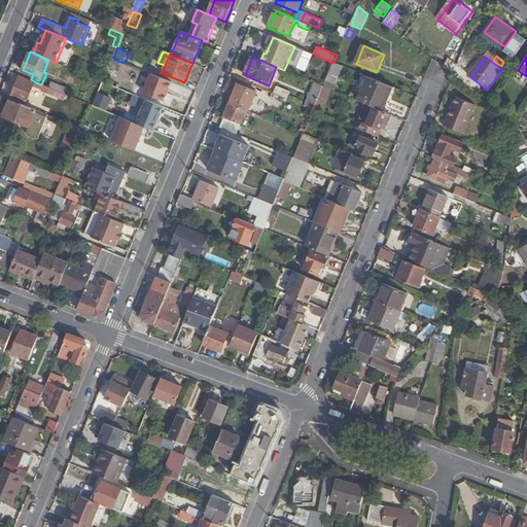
[(112,72),(117,61),(113,59),(108,70),(112,72)]
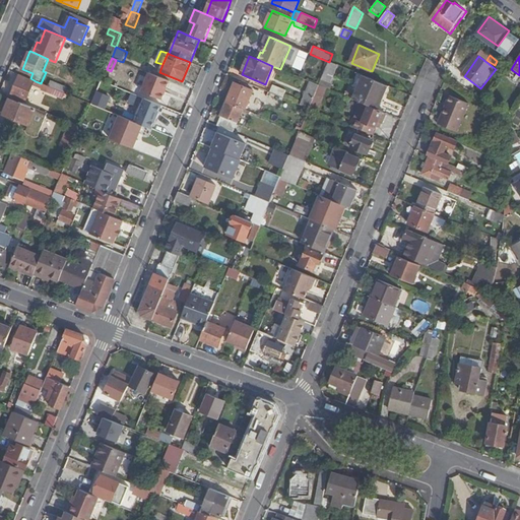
[(330,82),(337,65),(329,62),(320,85),(331,89),(333,84),(330,82)]
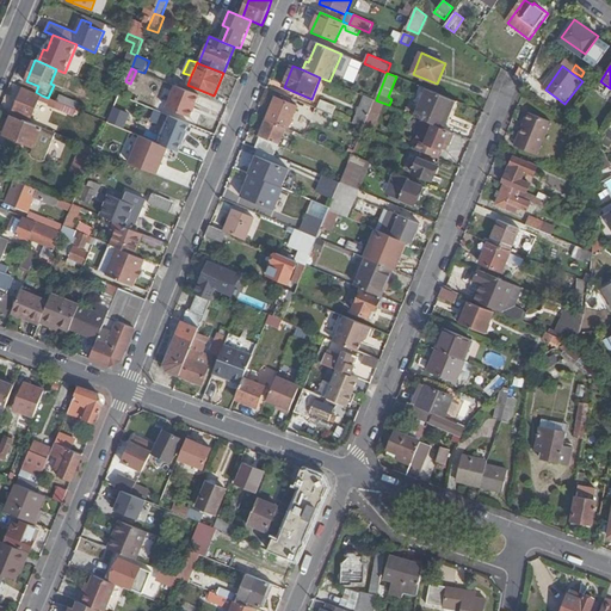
[(119,96),(127,98),(130,87),(129,86),(130,84),(125,81),(119,96)]
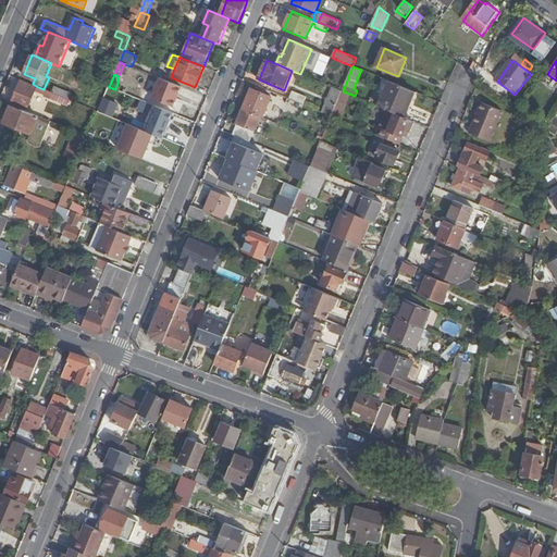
[(183,88),(160,78),(152,99),(174,108),(183,88)]
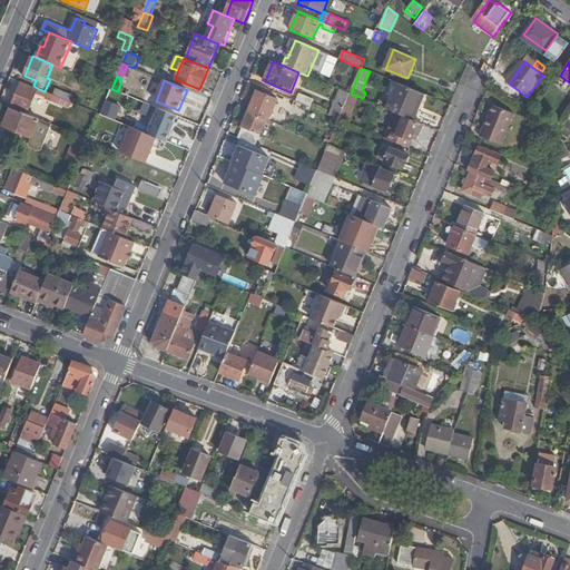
[(55,95),(45,91),(39,89),(38,90),(21,82),(12,105),(29,111),(28,115),(52,125),(56,119),(31,109),(37,95),(70,108),(72,102),(55,95)]
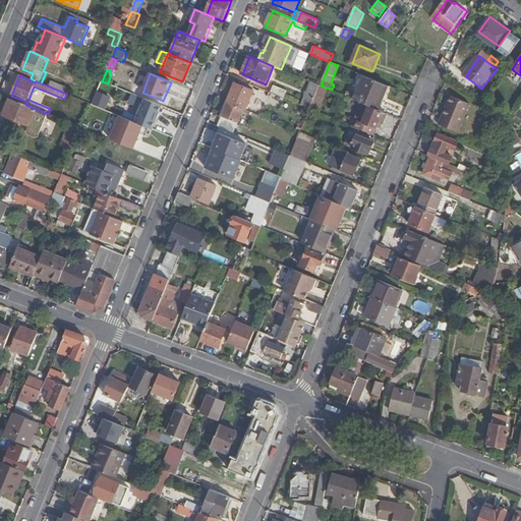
[(362,103),(379,110),(383,101),(379,100),(384,84),(365,76),(355,100),(362,103)]
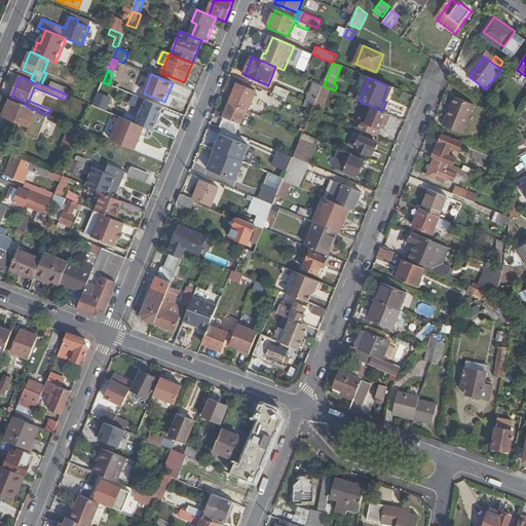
[(52,82),(50,87),(67,95),(69,90),(52,82)]
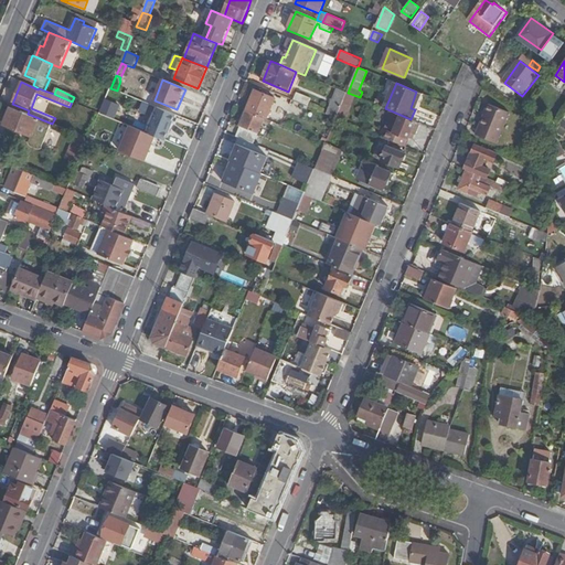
[(337,118),(348,93),(337,88),(327,114),(337,118)]
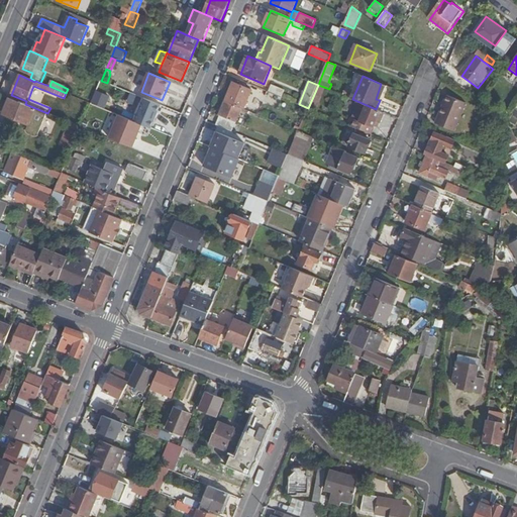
[(241,108),(244,109),(251,90),(246,88),(239,85),(232,82),(225,101),(241,108)]
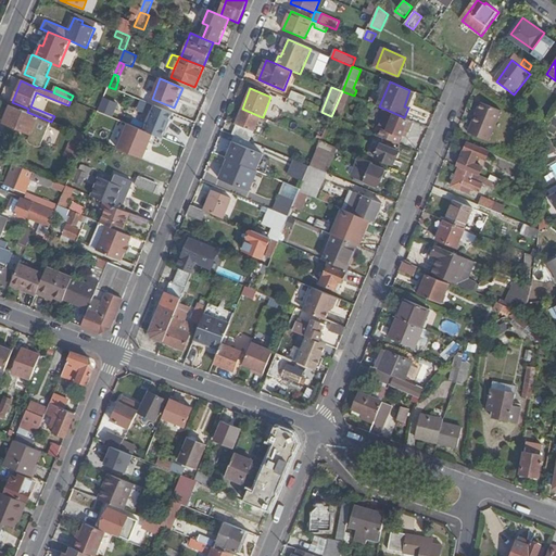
[(408,108),(415,92),(409,90),(404,106),(408,108)]
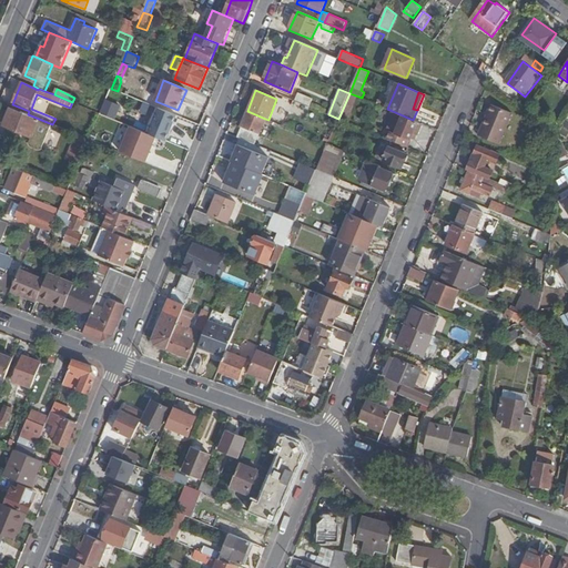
[(296,102),(310,108),(313,99),(300,93),(296,102)]
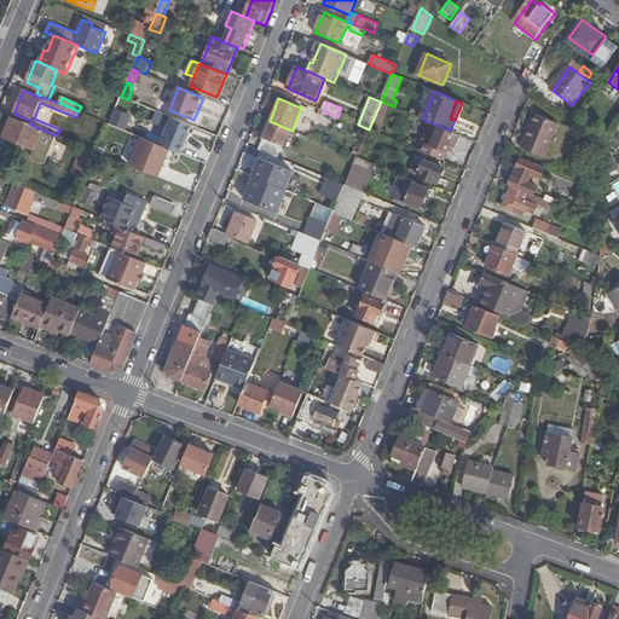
[(333,129),(337,117),(323,111),(320,110),(316,122),(333,129)]
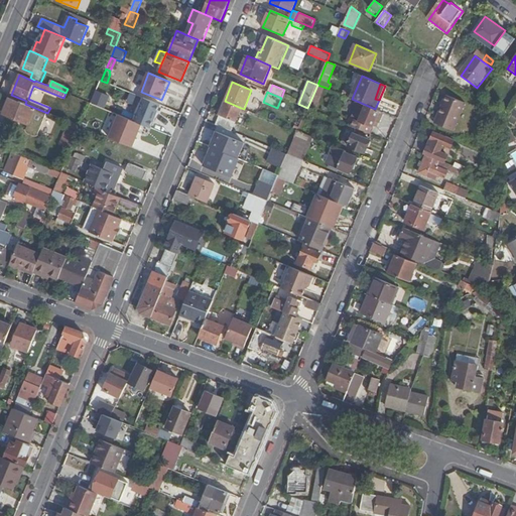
[(357,108),(359,102),(352,99),(347,97),(345,103),(357,108)]
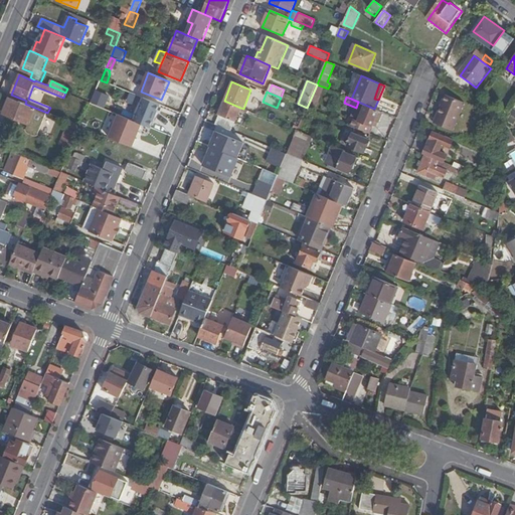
[(434,124),(453,132),(465,105),(446,97),(434,124)]
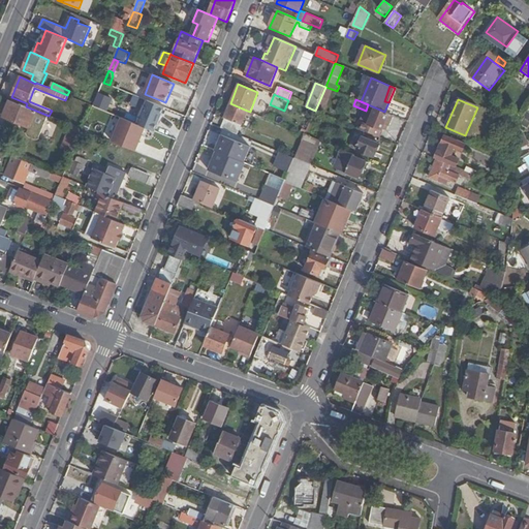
[(165,107),(147,100),(137,124),(146,127),(156,131),(165,107)]
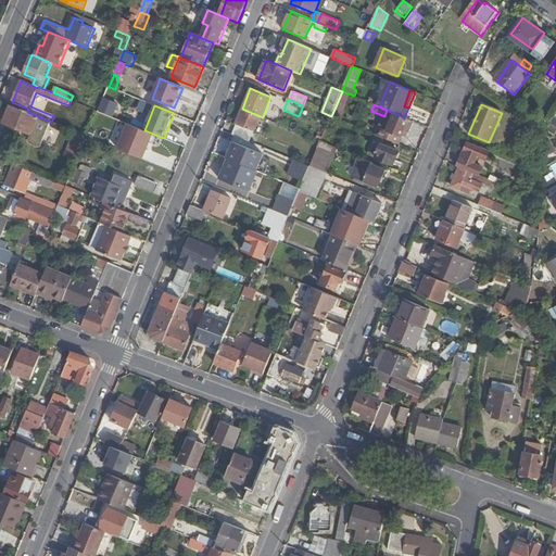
[(4,123),(30,134),(28,140),(30,143),(34,144),(37,146),(41,146),(51,122),(27,112),(23,110),(23,111),(11,106),(4,123)]
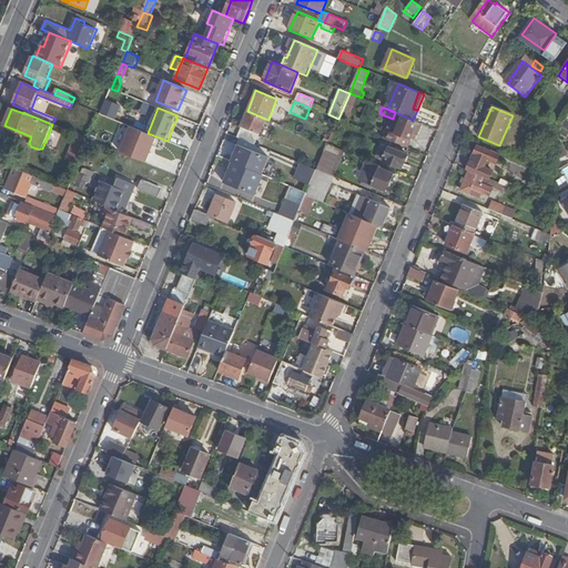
[(247,111),(236,138),(239,139),(255,145),(265,119),(247,111)]
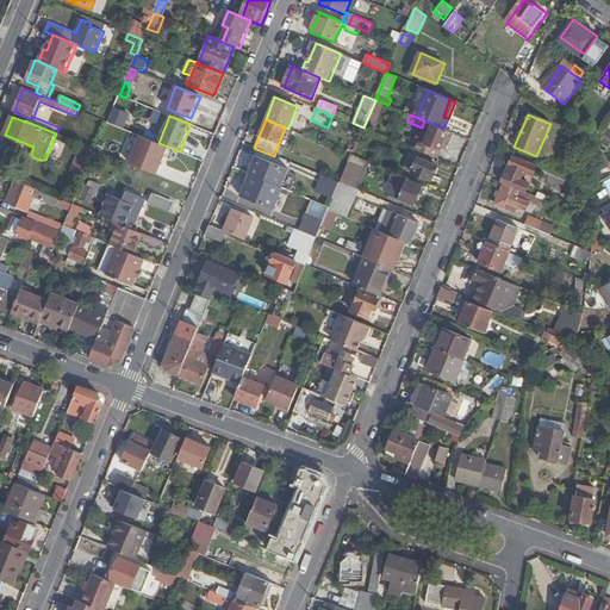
[(421,153),(437,159),(443,143),(449,144),(454,135),(433,126),(424,144),(421,143),(417,151),(421,153)]
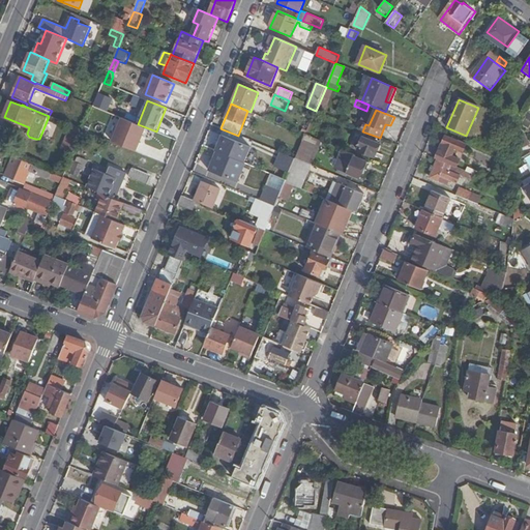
[(138,124),(122,118),(112,142),(136,152),(140,143),(138,142),(140,137),(142,138),(146,127),(138,124)]
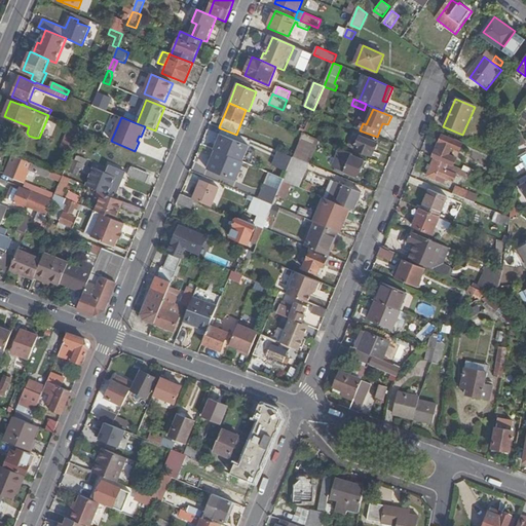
[(72,124),(62,149),(73,153),(83,129),(72,124)]
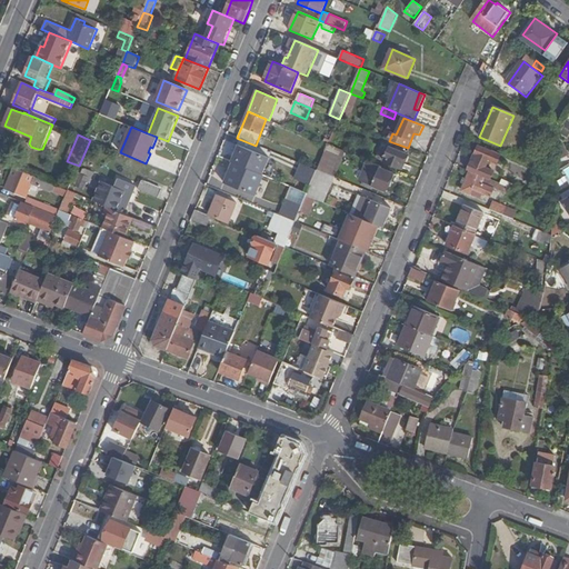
[(392,142),(389,141),(383,138),(376,158),(403,169),(409,155),(390,148),(392,142)]
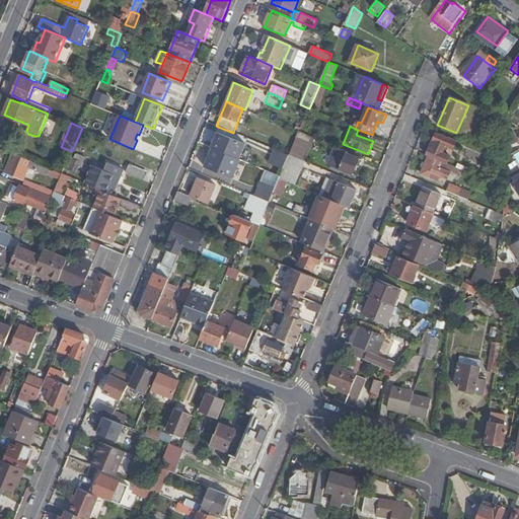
[(518,143),(518,139),(512,127),(509,143),(518,143)]
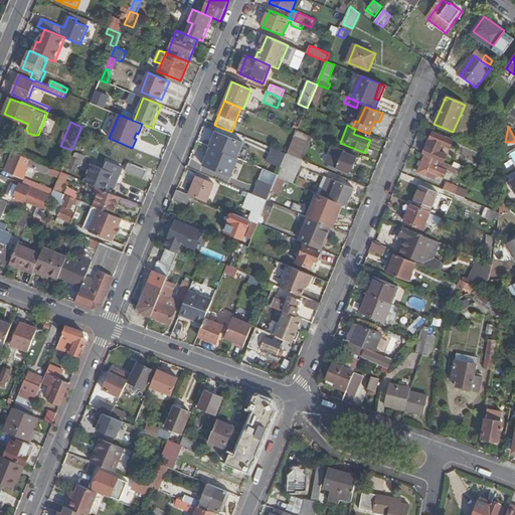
[(216,133),(210,147),(212,147),(237,158),(243,144),(216,133)]
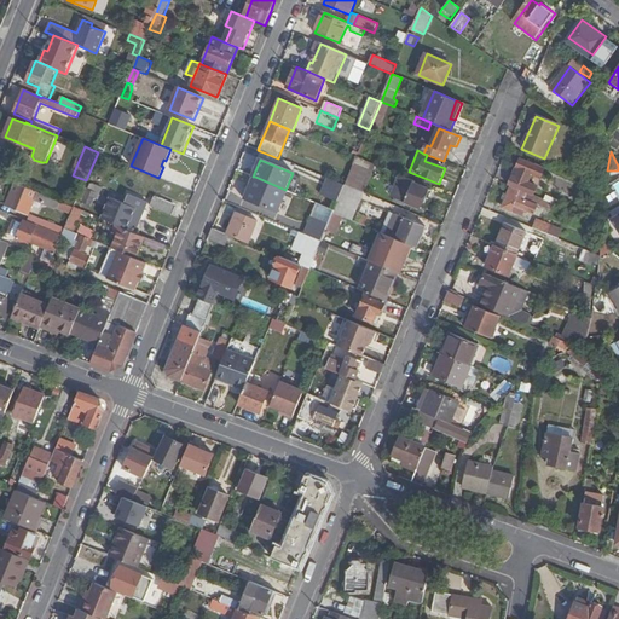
[(509,186),(534,197),(545,171),(520,161),(509,186)]
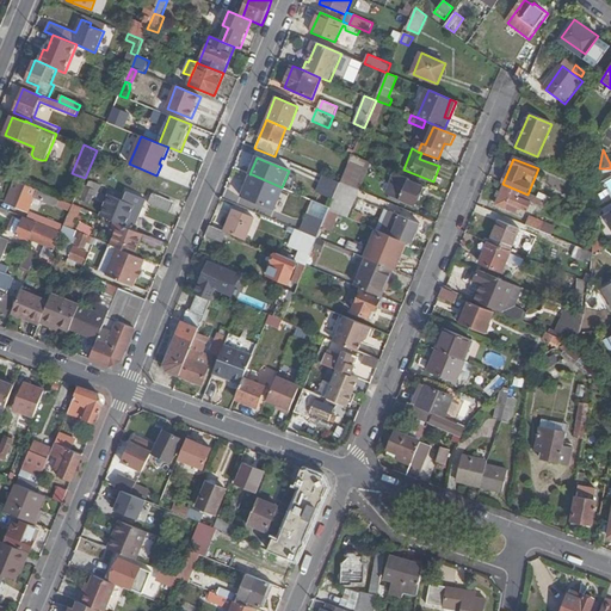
[(368,172),(349,164),(341,184),(356,190),(359,192),(368,172)]
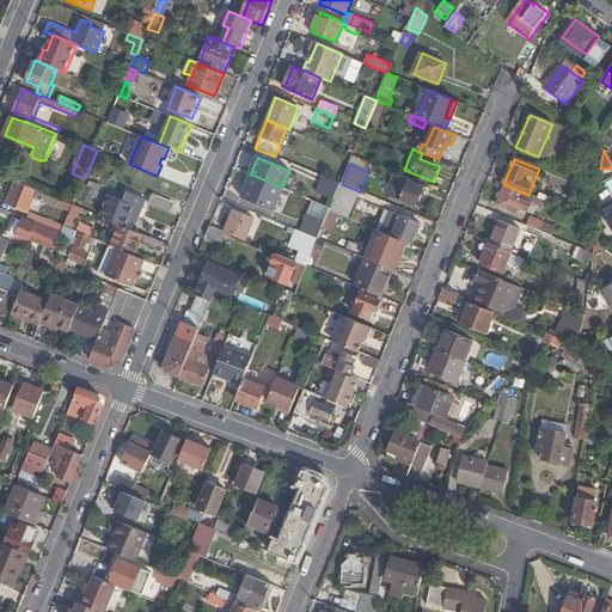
[(396,173),(379,166),(375,176),(392,183),(396,173)]
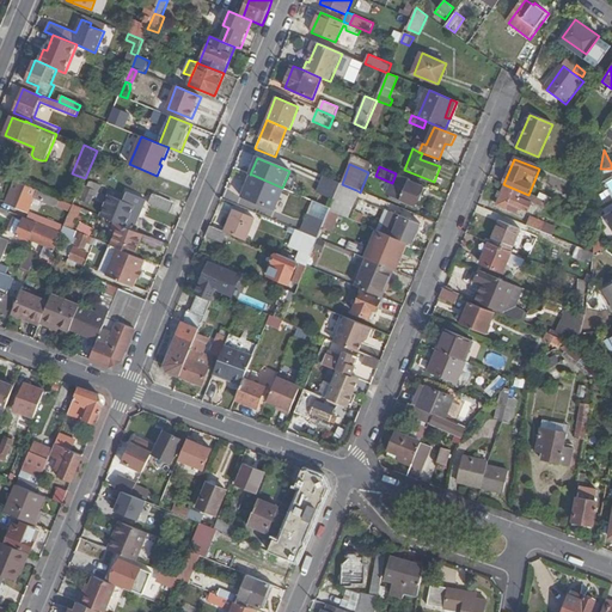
[(410,183),(411,181),(396,173),(392,183),(387,195),(415,207),(418,196),(423,199),(427,190),(410,183)]
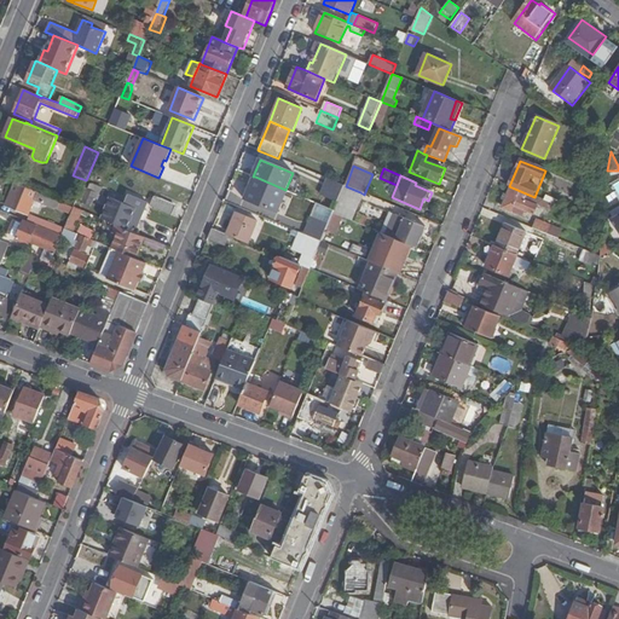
[(285,190),(255,177),(246,200),(277,213),(287,190),(285,190)]
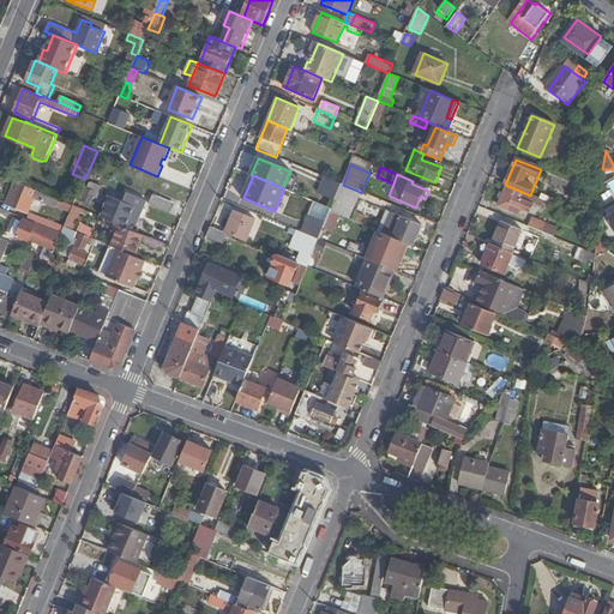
[(336,200),(343,185),(324,178),(318,193),(336,200)]
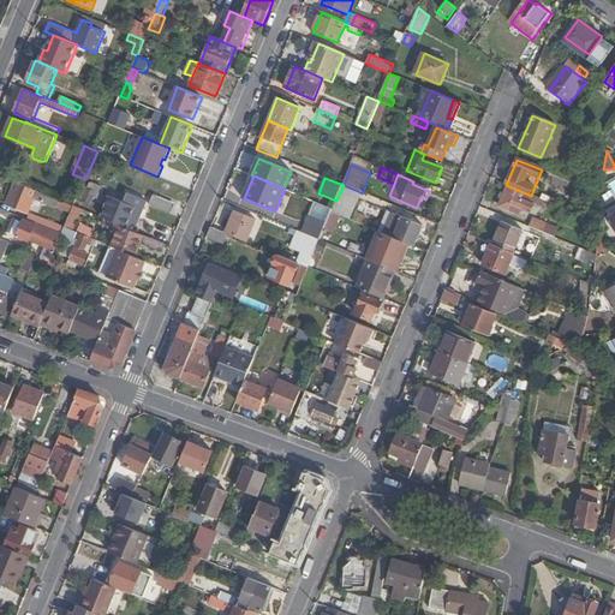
[(37,192),(15,183),(9,196),(16,198),(12,207),(29,214),(37,192)]
